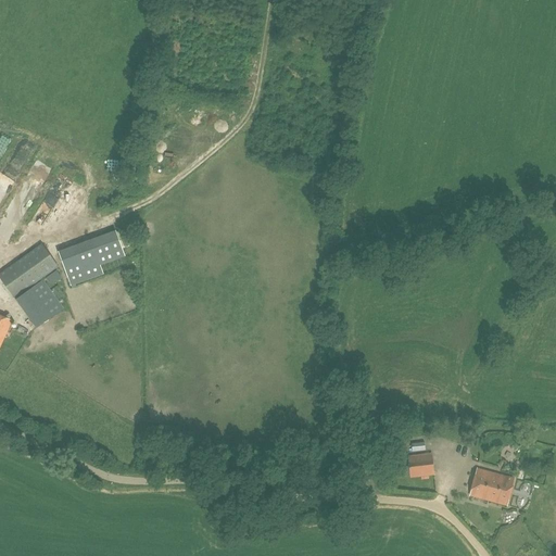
[(59,252),(71,286),(103,274),(100,265),(125,255),(116,231),(59,252)]
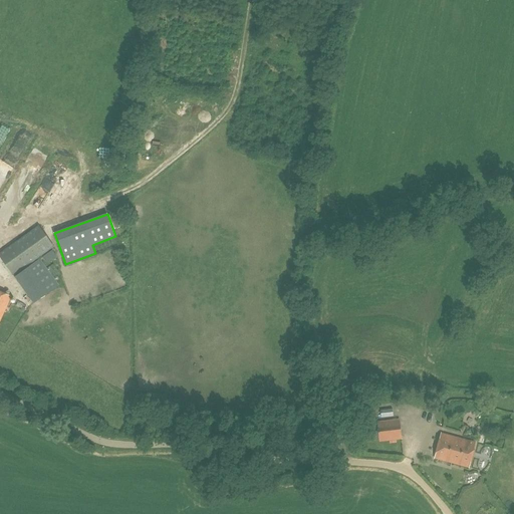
[(0,253),(0,255),(14,274),(53,246),(39,226),(0,253)]
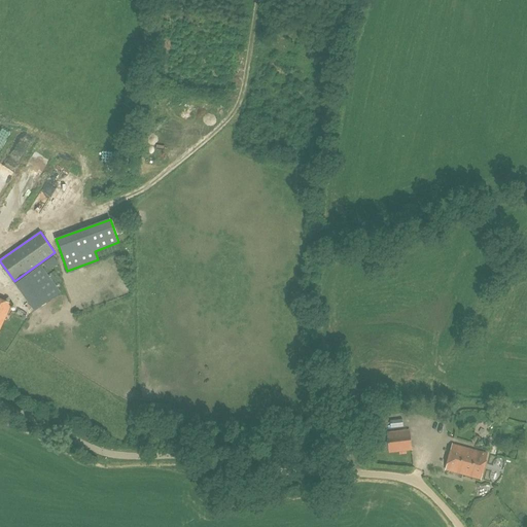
[(54,256),(44,264),(48,270),(59,264),(54,256)]
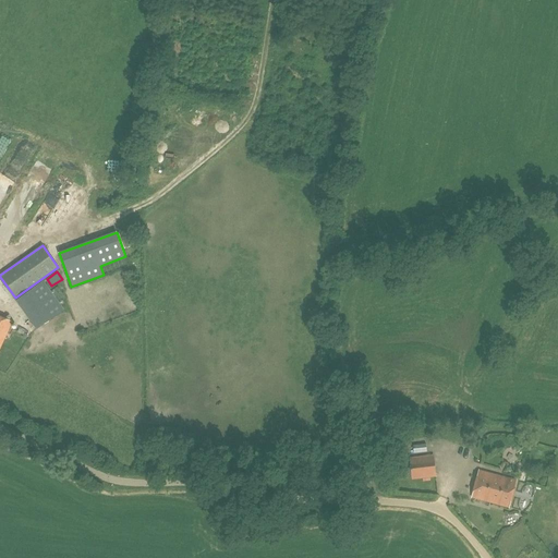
[(43,281),(16,300),(37,329),(63,310),(43,281)]
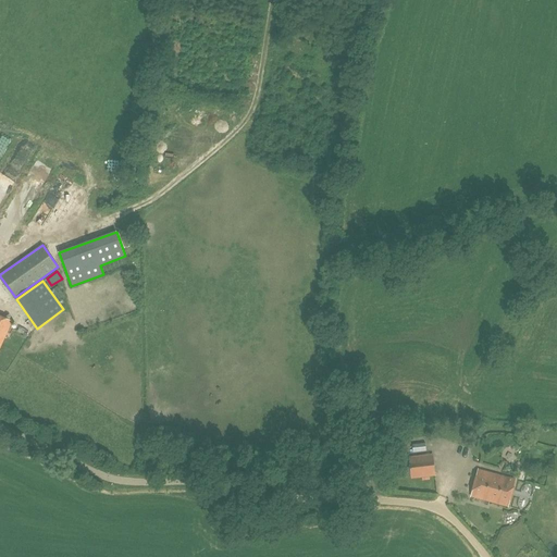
[(0,346),(12,321),(0,316),(0,346)]
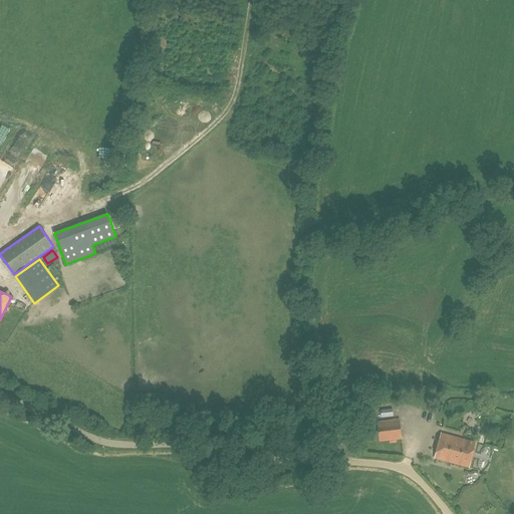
[(379,441),(402,439),(400,419),(377,422),(379,441)]
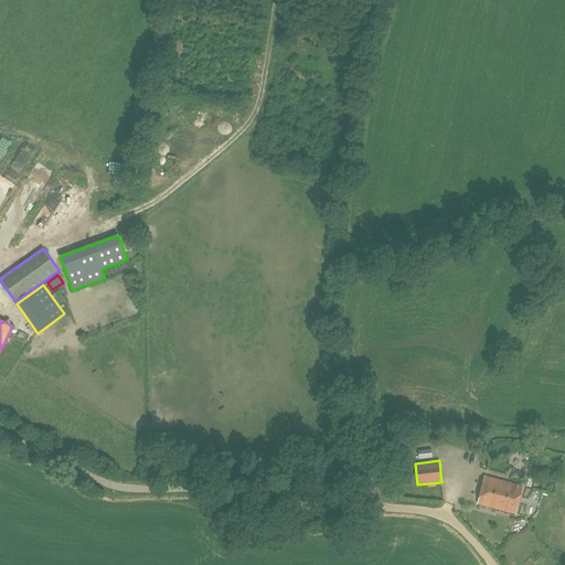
[(486,476),(478,503),(515,513),(523,487),(486,476)]
